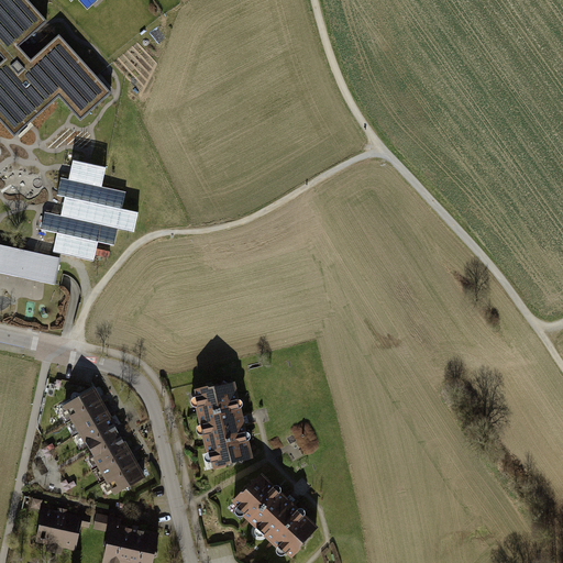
[(81,121),(112,94),(61,36),(33,62),(20,48),(48,23),(28,0),(0,0),(0,56),(6,63),(0,67),(0,119),(17,136),(59,97),(81,121)]
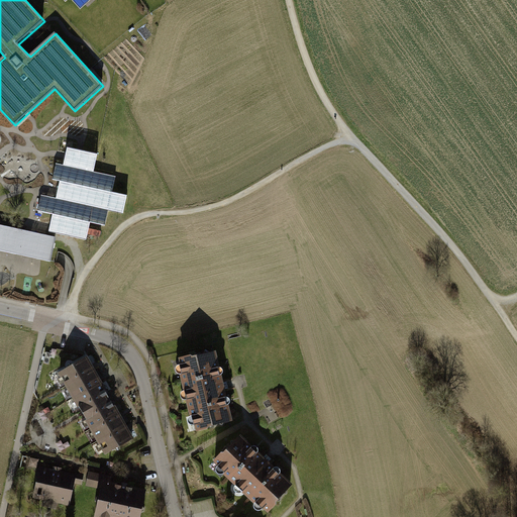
[(89,0),(65,0),(66,1),(67,0),(72,0),(80,8),(89,0)]
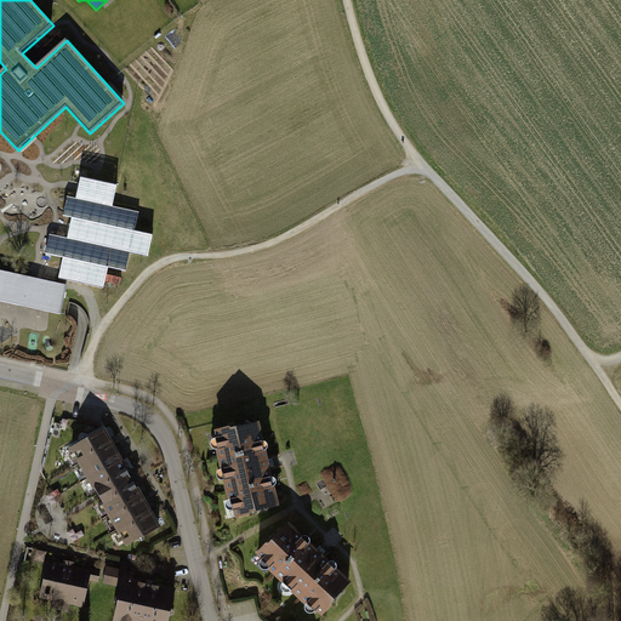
[(63,257),(60,277),(103,286),(108,267),(126,271),(131,252),(148,256),(153,234),(136,231),(140,212),(113,206),(117,184),(80,177),(77,198),(67,195),(62,216),(70,217),(67,238),(50,234),(45,254),(63,257)]
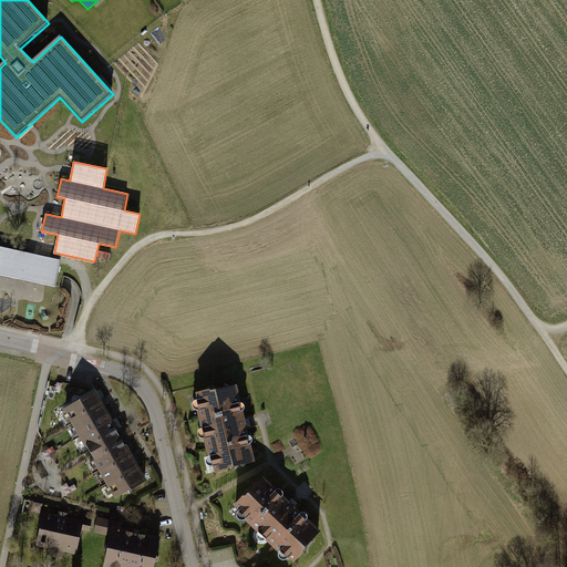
[(0,275),(55,287),(61,260),(0,247),(0,275)]
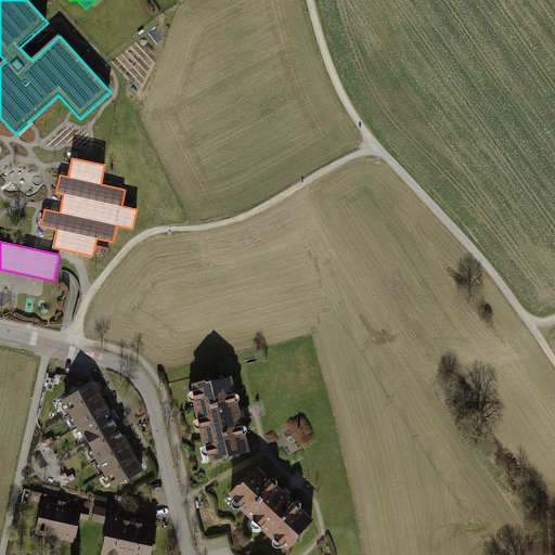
[(230,376),(192,385),(208,460),(247,451),(230,376)]
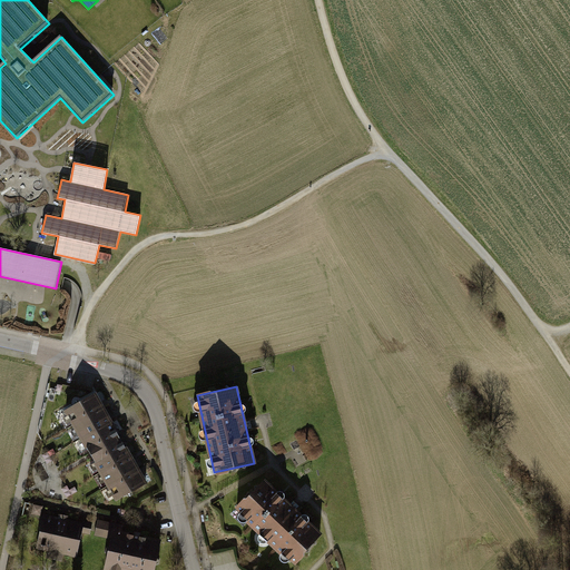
[(66,410),(74,424),(102,409),(95,394),(66,410)]
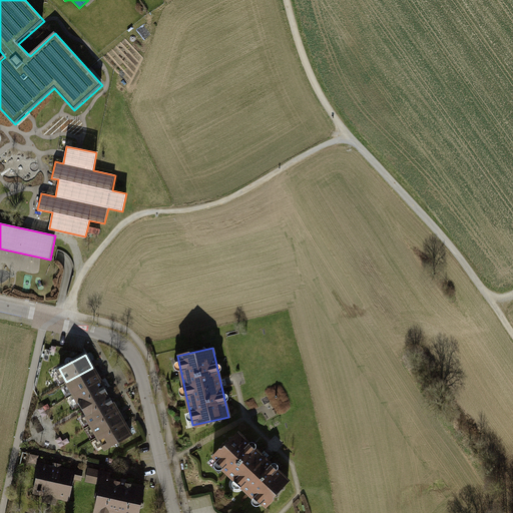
[(66,382),(74,396),(100,381),(92,368),(66,382)]
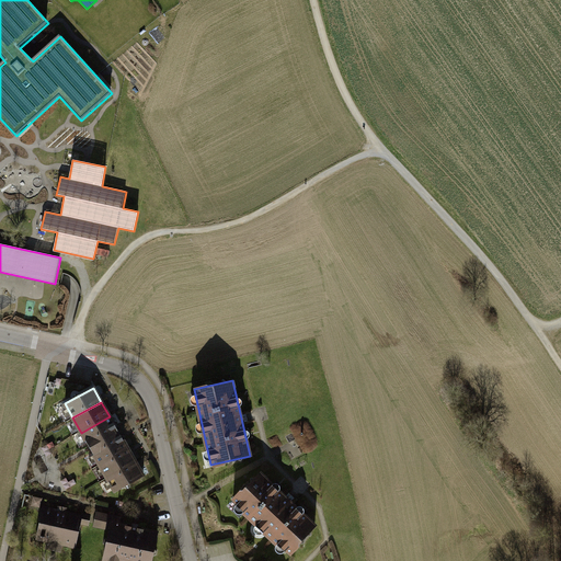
[(81,433),(91,449),(119,433),(110,416),(81,433)]
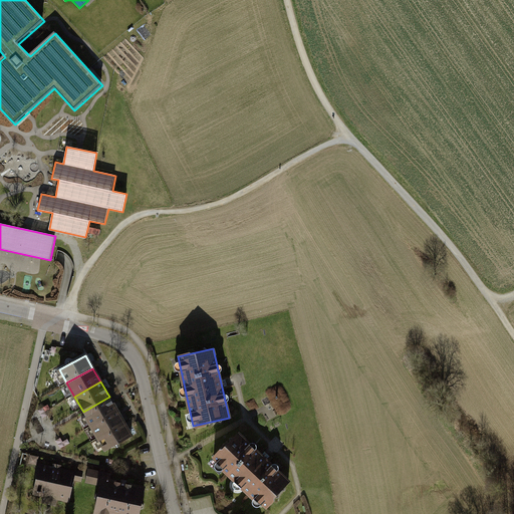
[(83,412),(91,426),(117,411),(109,397),(83,412)]
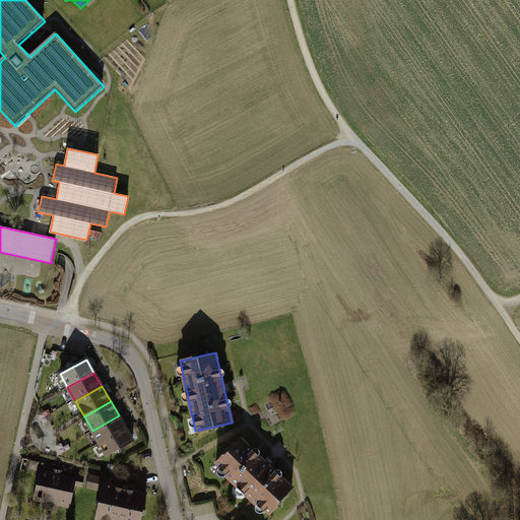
[(92,431),(100,444),(126,429),(119,415),(92,431)]
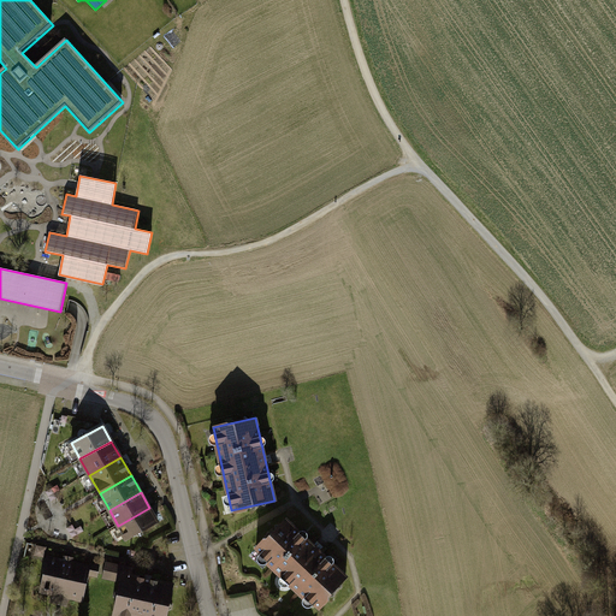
[(118,526),(126,540),(158,523),(149,508),(118,526)]
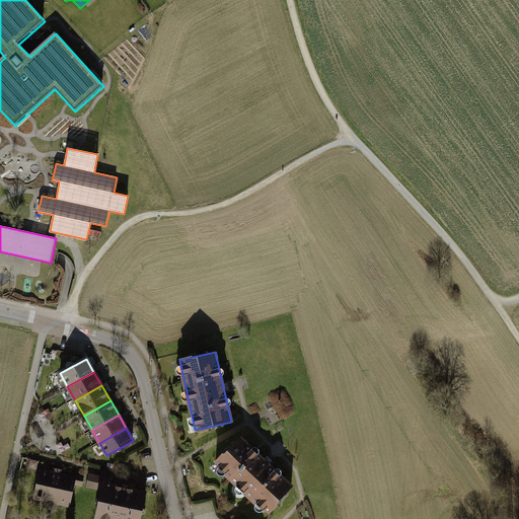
[(241,437),(217,461),(270,512),(293,487),(241,437)]
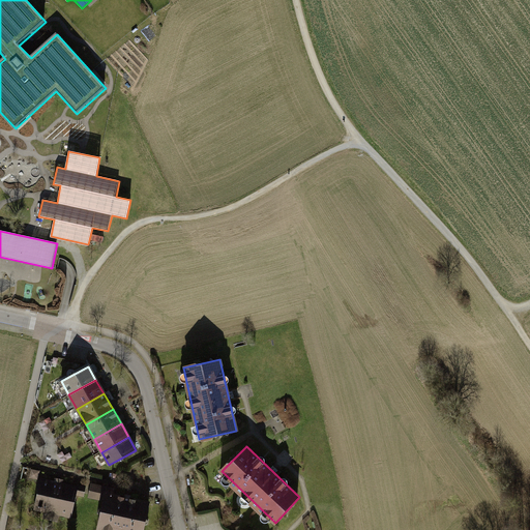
[(77,488),(40,479),(34,509),(70,517),(77,488)]
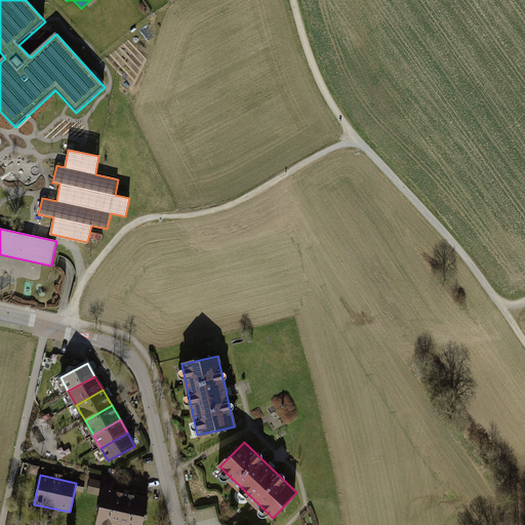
[(104,490),(96,524),(99,524),(142,524),(148,499),(104,490)]
